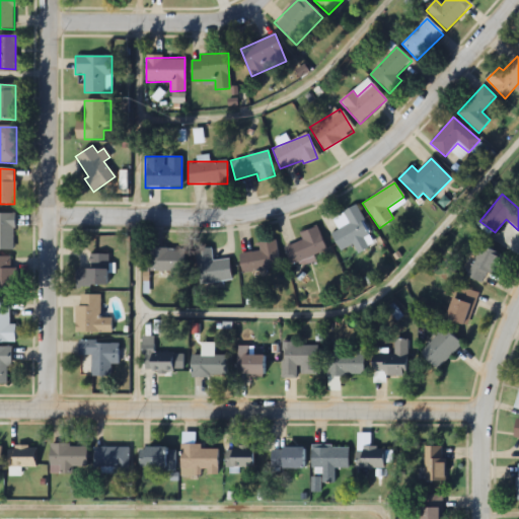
[(368,247),(363,237),(370,234),(357,205),(343,212),(349,225),(330,233),(339,251),(353,244),(357,253),(368,247)]
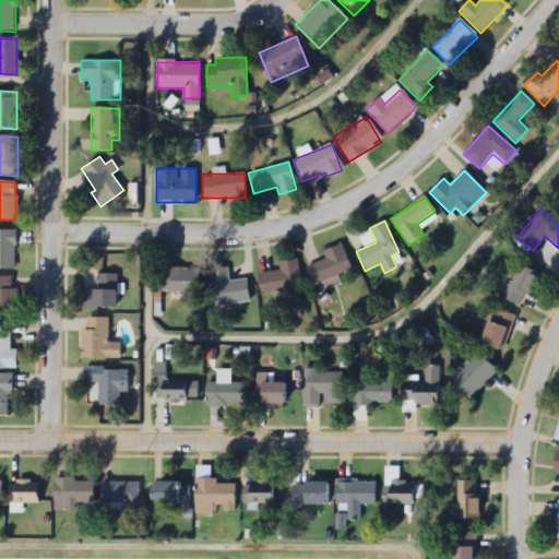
[(0,269),(15,270),(15,230),(0,230),(0,269)]
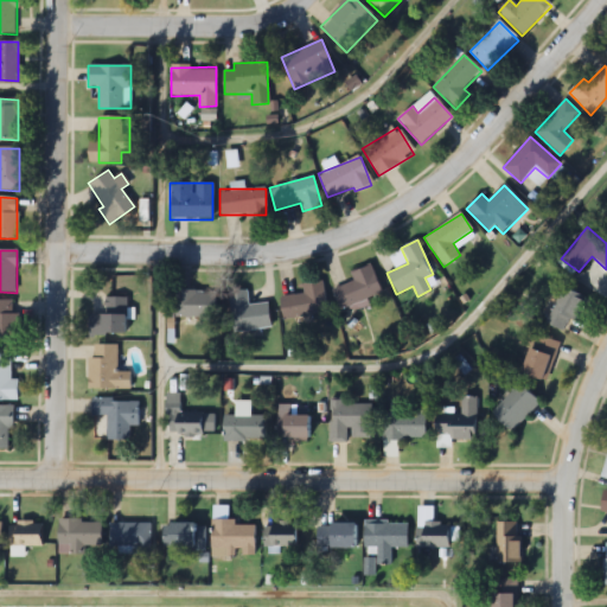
[(340,308),(382,295),(371,264),(352,272),(356,282),(334,289),(340,308)]
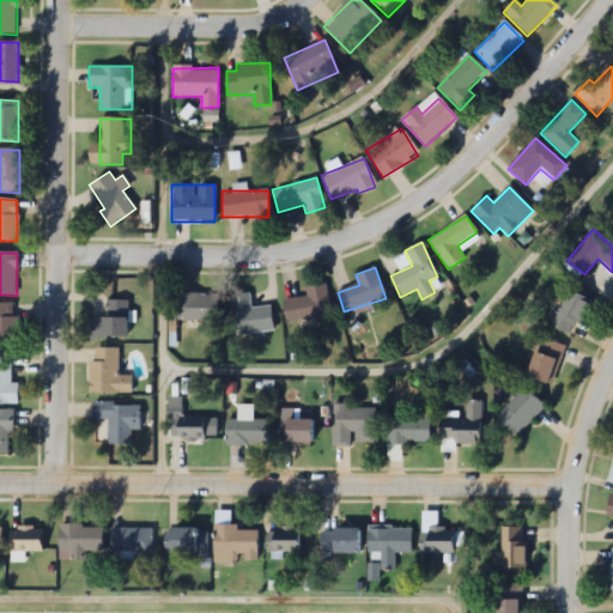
[(286,323),(331,317),(326,284),(304,286),(307,297),(283,301),(286,323)]
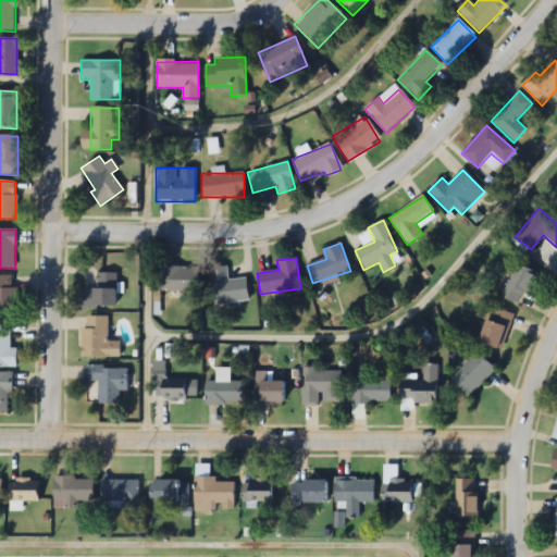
[(535,273),(517,264),(500,297),(519,307),(535,273)]
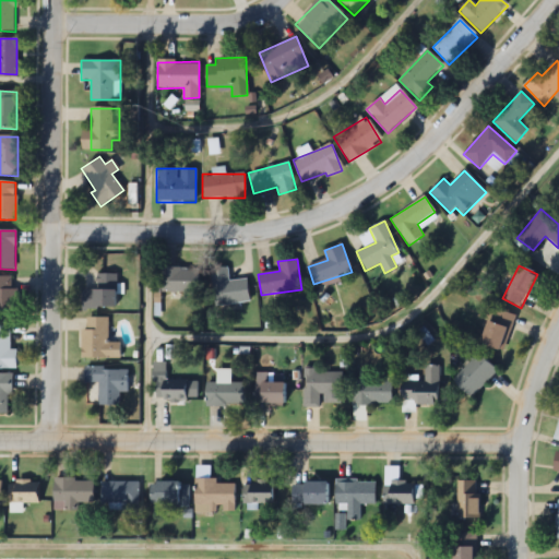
[(214,305),(248,302),(247,280),(228,281),(228,268),(212,269),(214,305)]
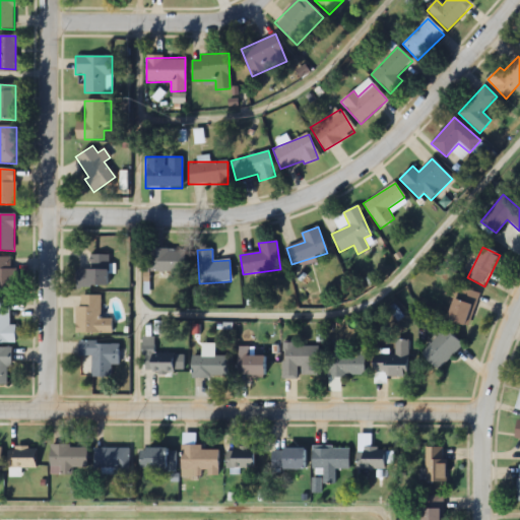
[(146,273),(184,273),(184,250),(146,250),(146,273)]
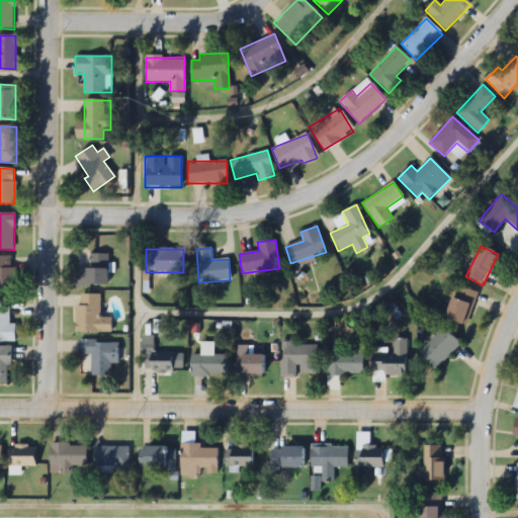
[(76,269),(76,287),(108,287),(108,254),(89,254),(89,269),(76,269)]
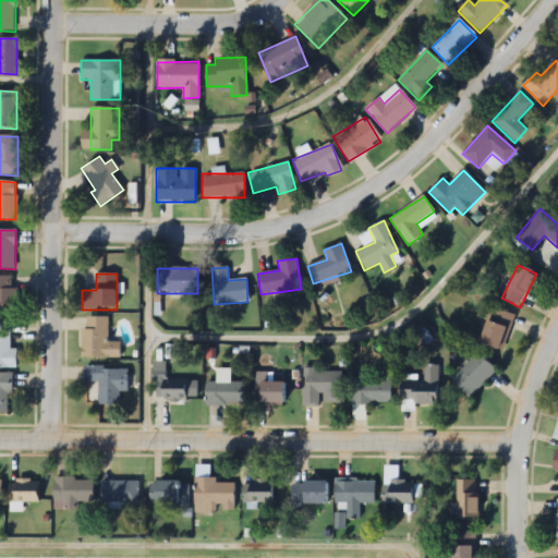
[(16,288),(12,288),(12,277),(0,276),(0,316),(16,317),(16,288)]
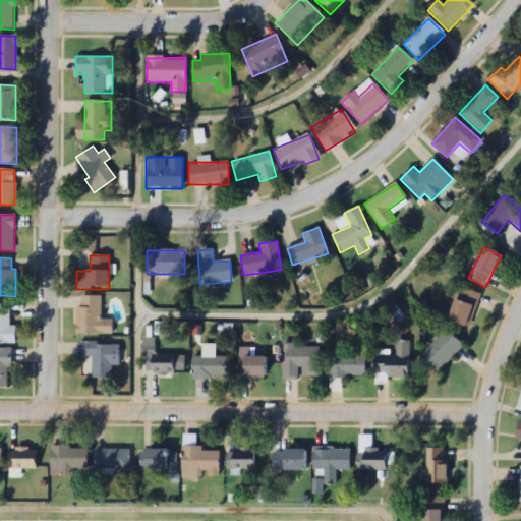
[(480,295),(458,287),(446,321),(468,329),(480,295)]
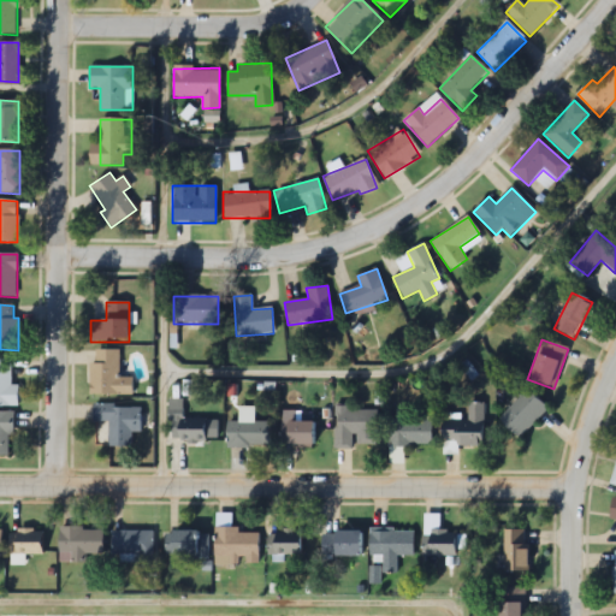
[(90,396),(132,396),(132,377),(119,377),(119,350),(95,350),(95,363),(90,363),(90,396)]
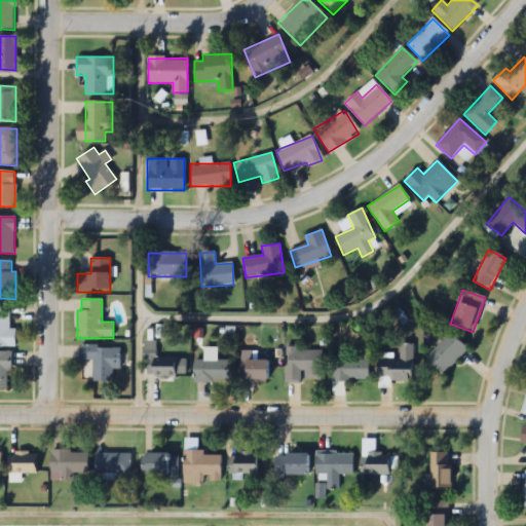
[(0,347),(14,347),(14,329),(9,329),(9,307),(0,307),(0,347)]
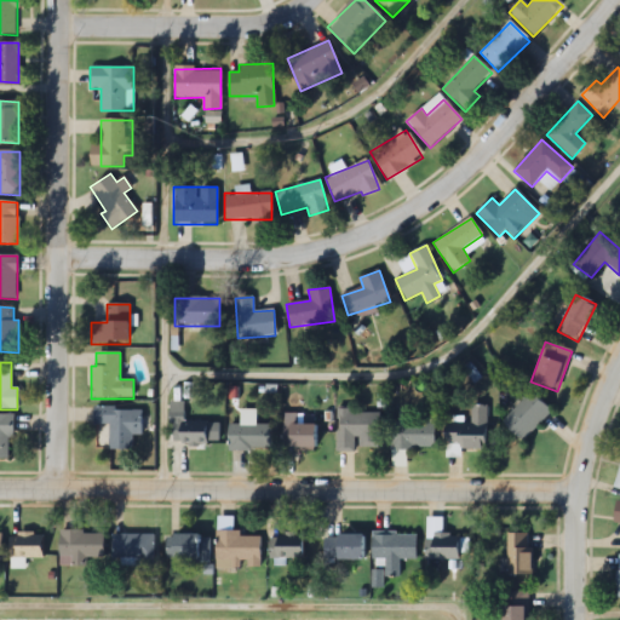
[(551,412),(532,391),(501,423),(521,442),(551,412)]
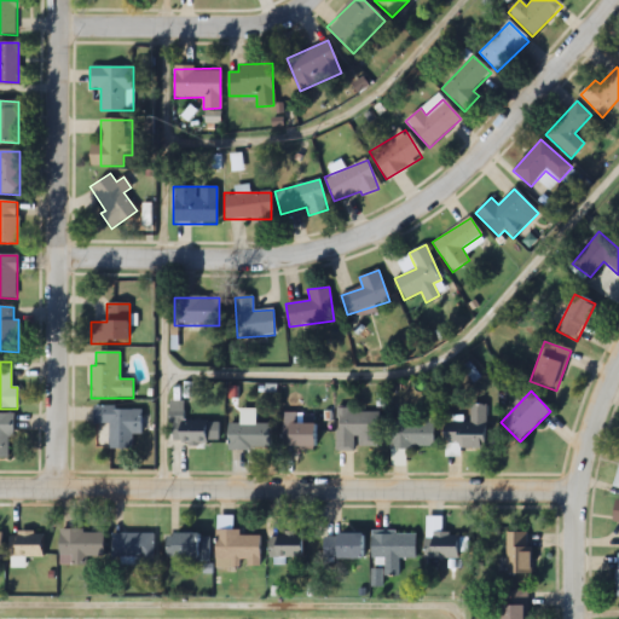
[(207,444),(207,421),(184,421),(184,401),(169,401),(169,444),(207,444)]
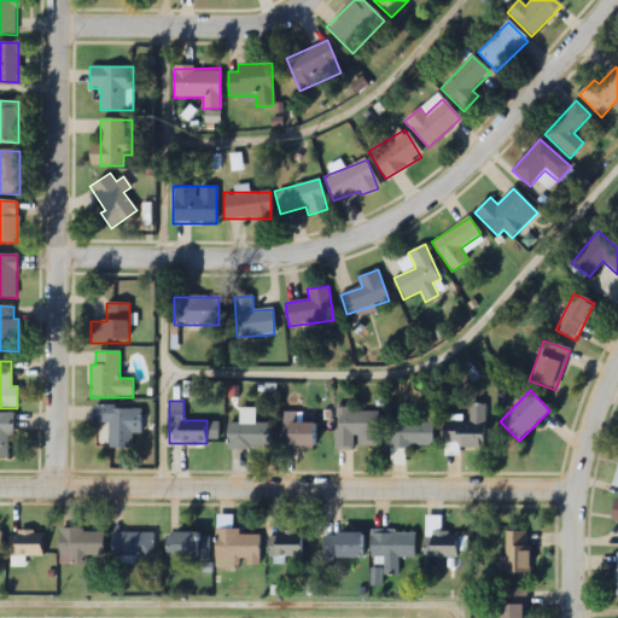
[(442,419),(442,447),(484,448),(484,404),(468,404),(468,419),(442,419)]
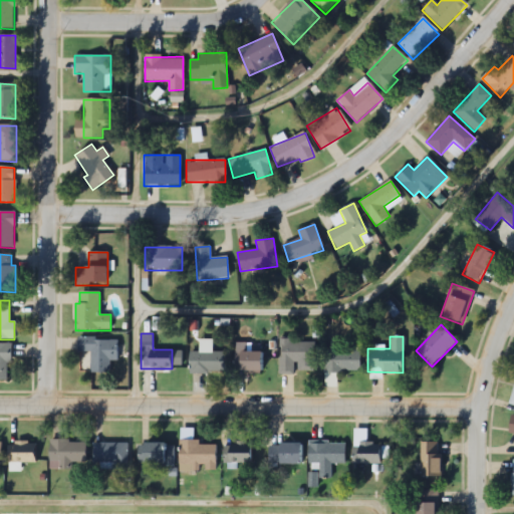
[(116,360),(116,338),(77,338),(77,351),(90,351),(90,372),(109,372),(109,360),(116,360)]
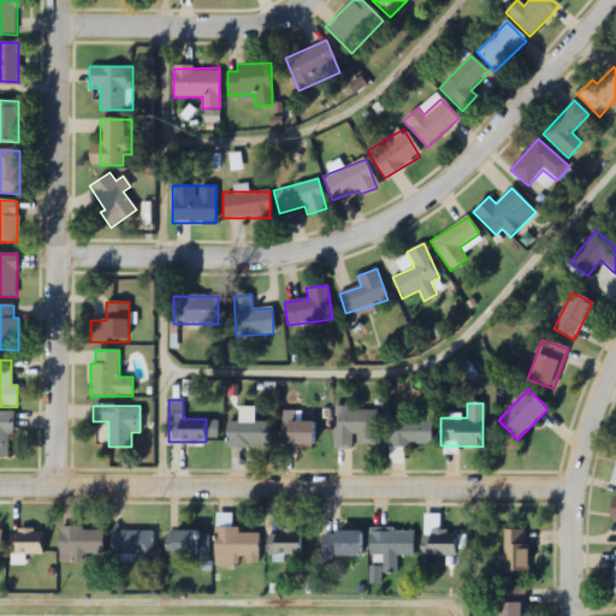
[(335,448),(353,448),(353,445),(377,445),(377,409),(335,409),(335,448)]
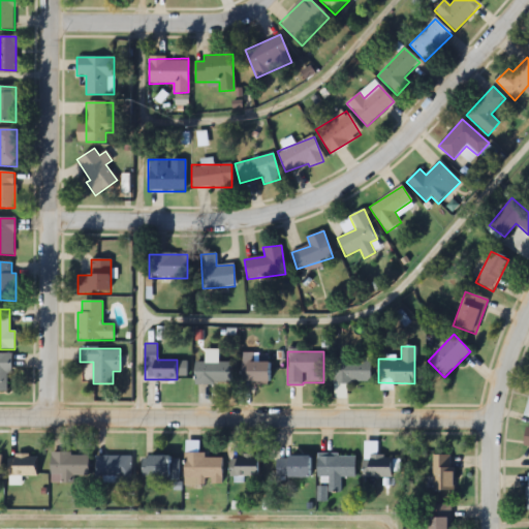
[(350,360),(350,352),(341,352),(341,361),(333,361),(333,383),(369,383),(369,360),(350,360)]
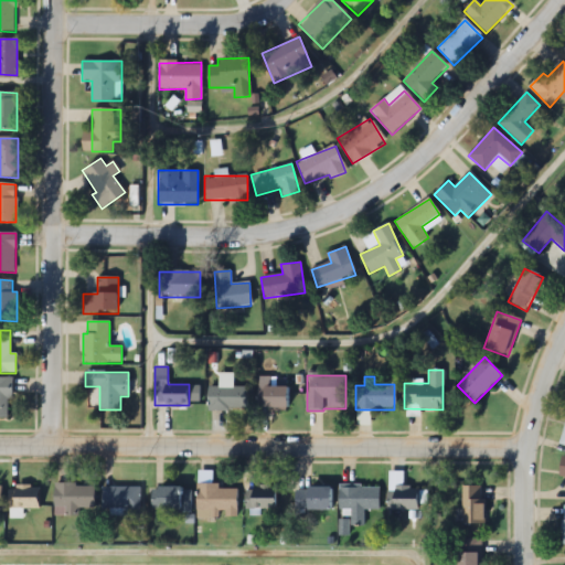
[(0,417),(11,418),(11,379),(0,377),(0,417)]
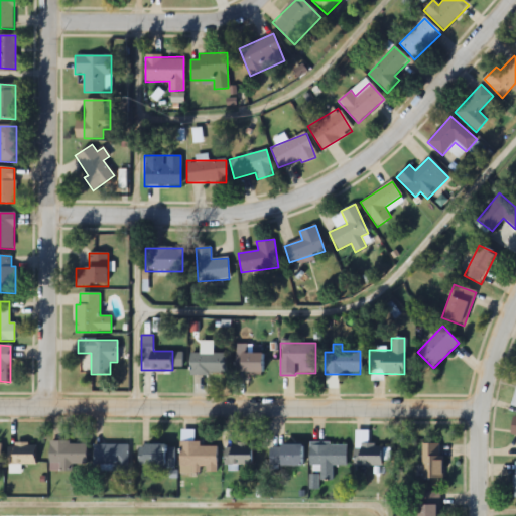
[(236,375),(263,375),(263,354),(247,354),(247,346),(236,346),(236,375)]
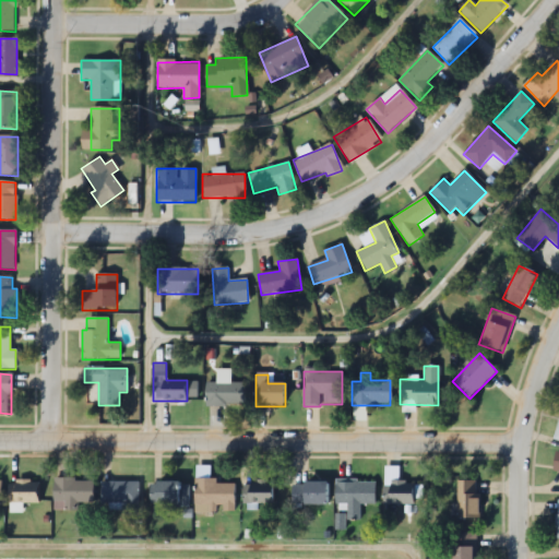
[(245,405),(245,382),(206,382),(206,405),(245,405)]
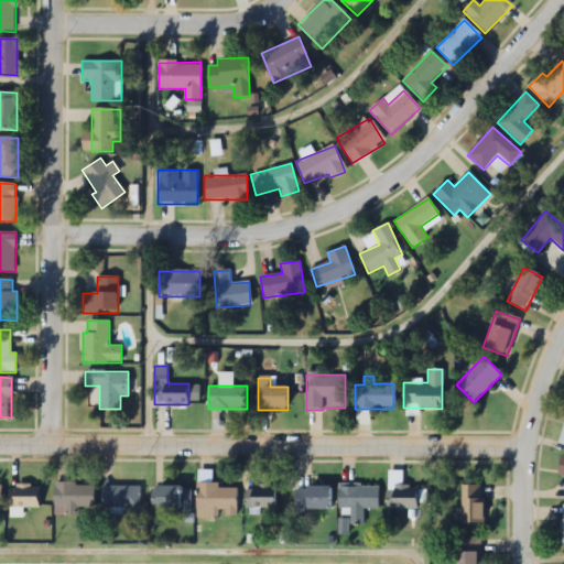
[(55,516),(78,516),(78,507),(94,507),(94,485),(55,485),(55,516)]
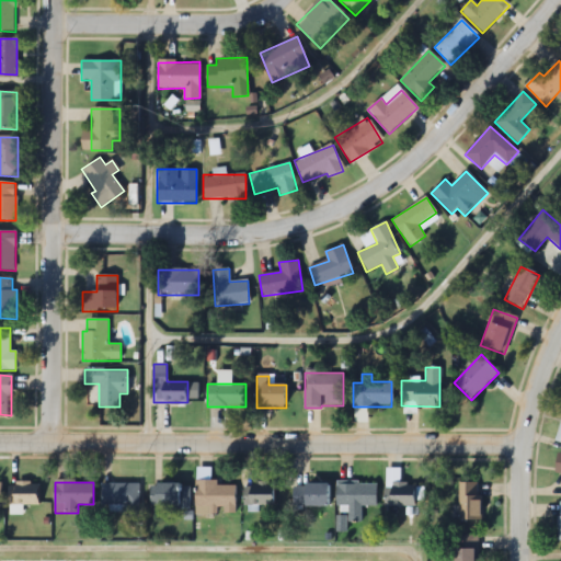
[(196,482),(196,508),(235,508),(235,485),(217,485),(217,482),(196,482)]
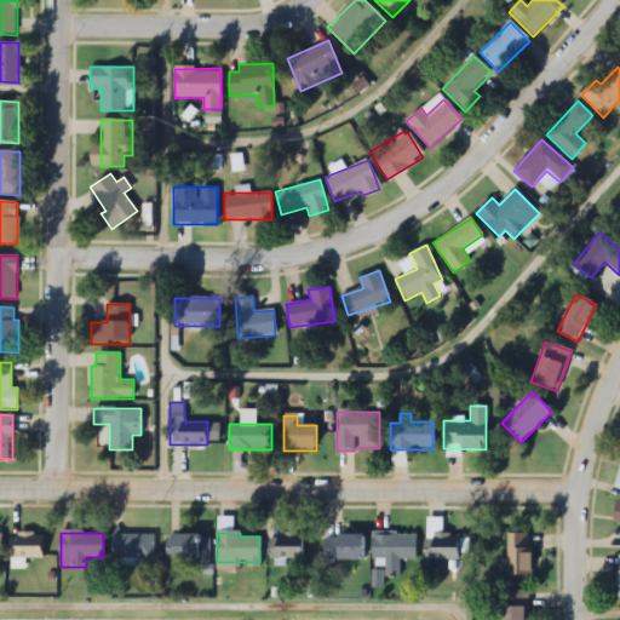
[(417,560),(417,533),(372,533),(372,560),(385,560),(385,577),(400,577),(400,560),(417,560)]
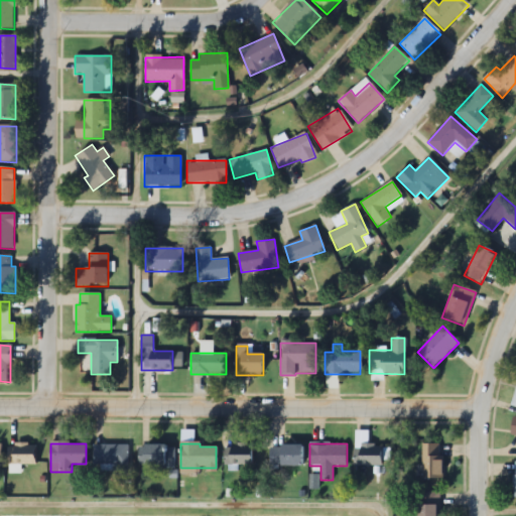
[(35,466),(35,444),(7,444),(7,466),(35,466)]
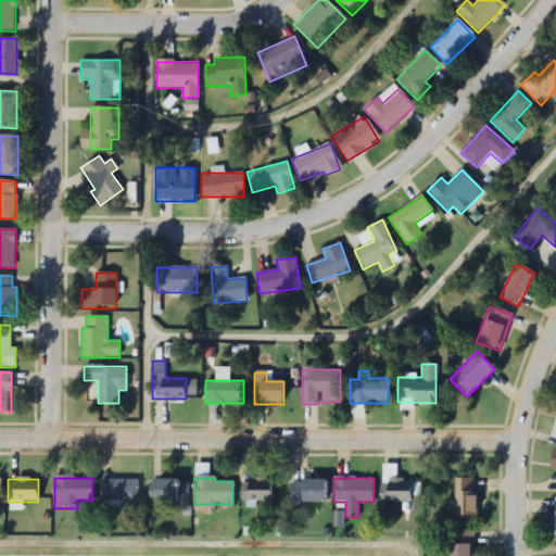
[(455,479),(455,518),(475,518),(475,479),(455,479)]
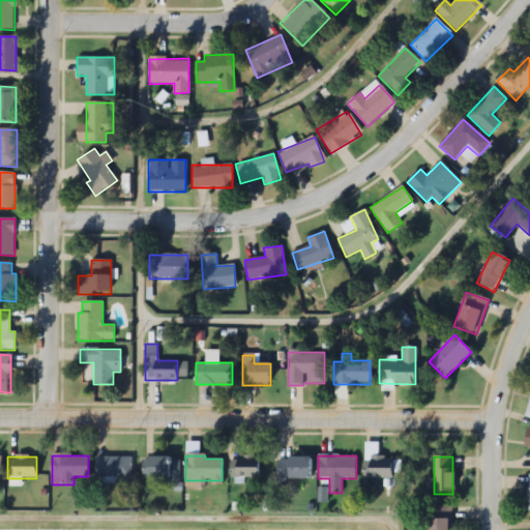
[(131,458),(96,458),(96,478),(131,478),(131,458)]
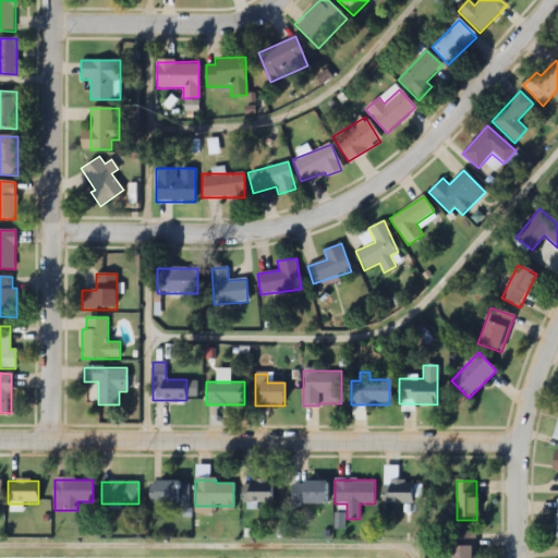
[(189,506),(189,482),(149,482),(149,506),(189,506)]
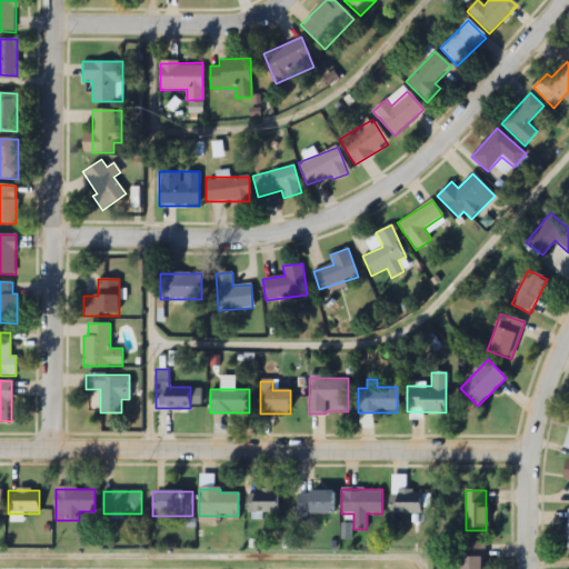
[(421,513),(421,491),(391,491),(391,513),(421,513)]
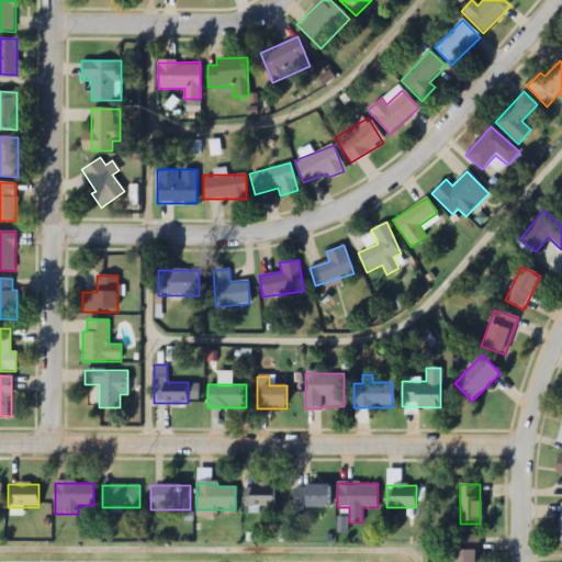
[(329,486),(293,486),(293,508),(329,508),(329,486)]
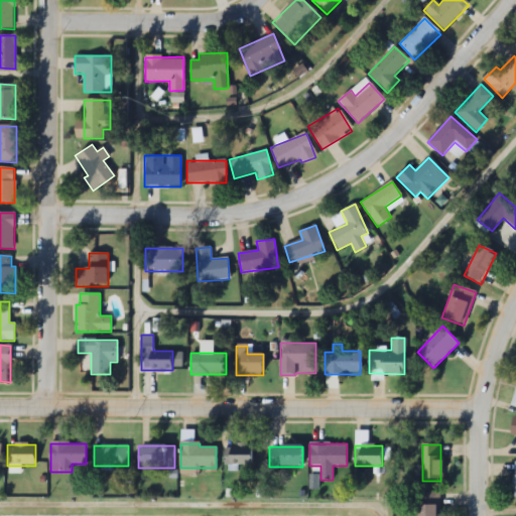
[(252,447),(225,447),(225,466),(252,466),(252,447)]
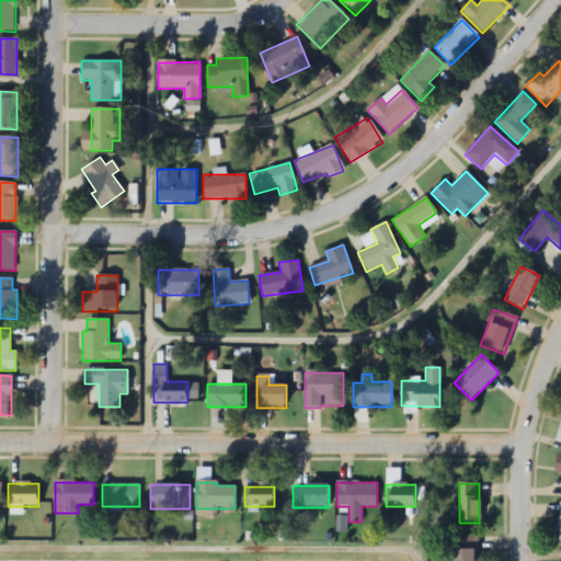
[(453,536),(451,560),(477,560),(478,536),(453,536)]
